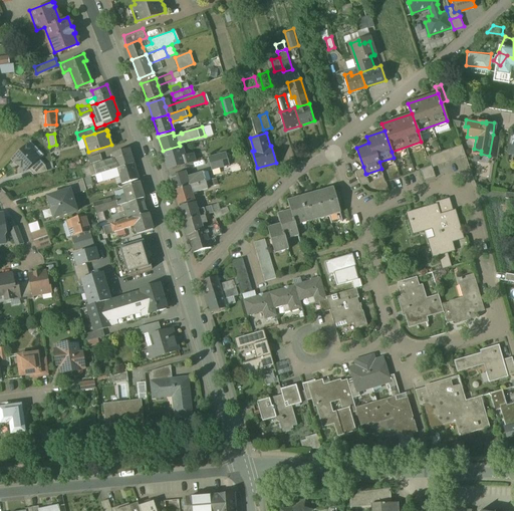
[(500,136),(493,135),(490,152),(497,153),(500,136)]
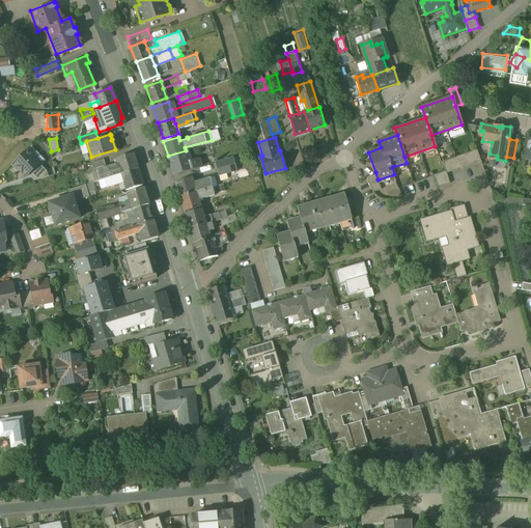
[(481,160),(477,147),(471,149),(475,162),(481,160)]
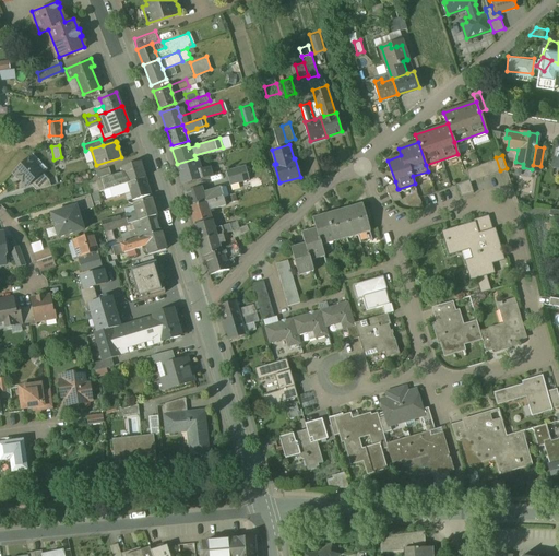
[(28,156),(13,170),(26,185),(31,181),(39,172),(34,165),(34,162),(28,156)]
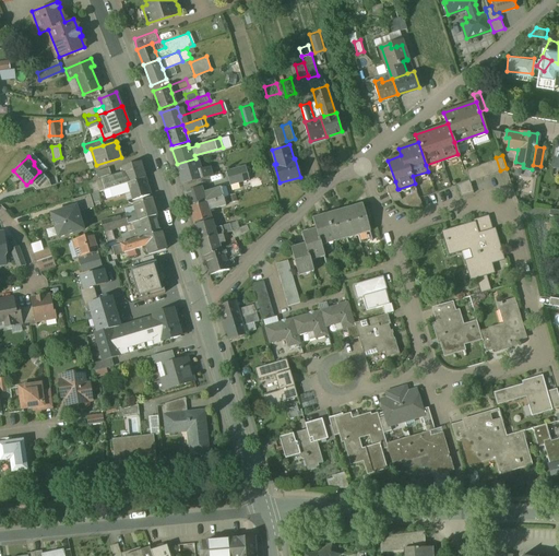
[(500,170),(496,157),(489,160),(494,173),(500,170)]
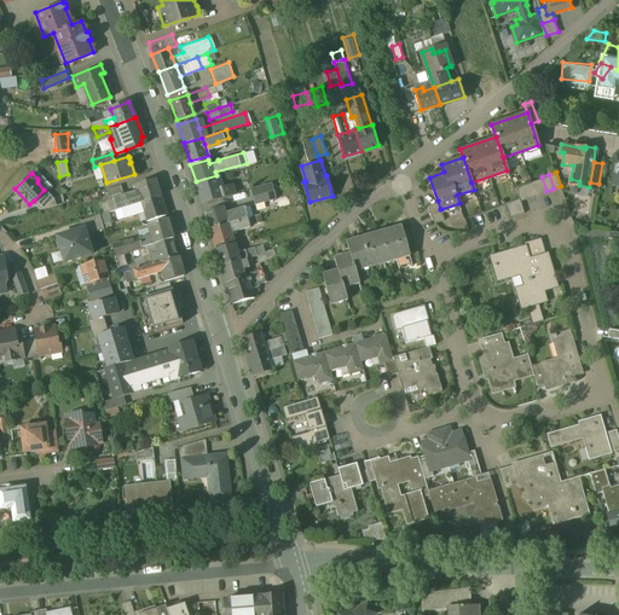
[(155,175),(133,183),(136,189),(108,197),(111,209),(122,206),(160,195),(155,175)]
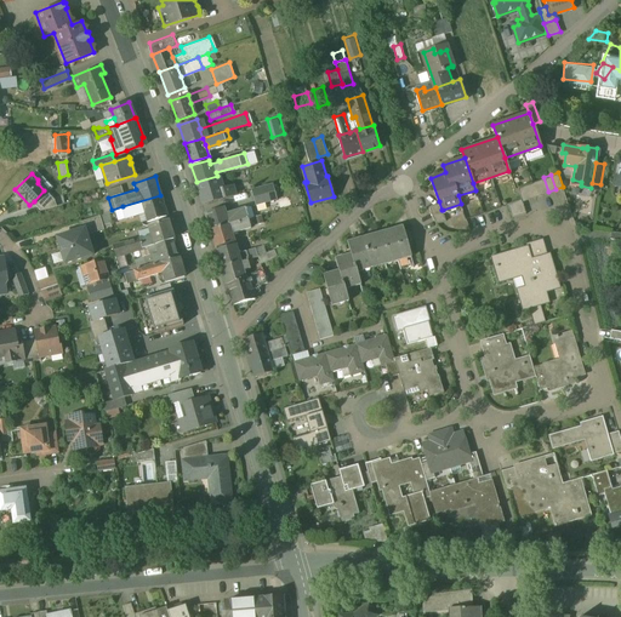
[(217,176),(197,182),(203,204),(223,196),(221,186),(217,176)]
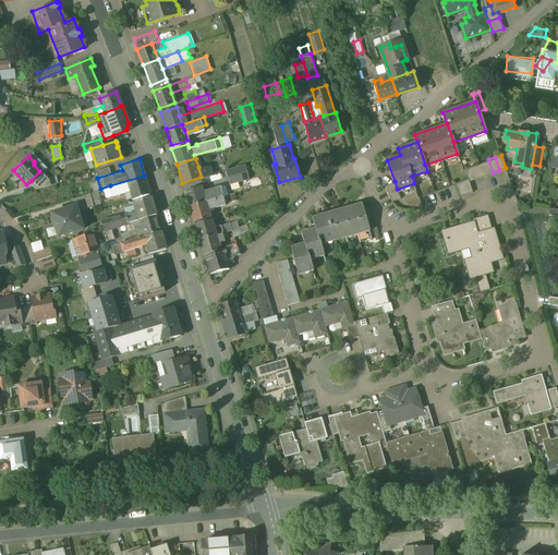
[(488,159),(483,161),(487,173),(493,172),(488,159)]
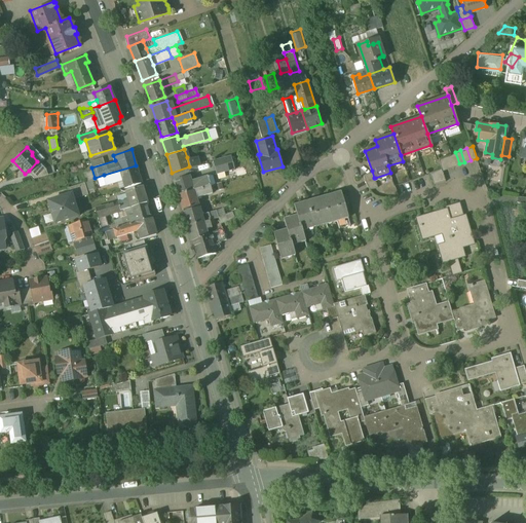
[(459,163),(455,152),(450,154),(454,165),(459,163)]
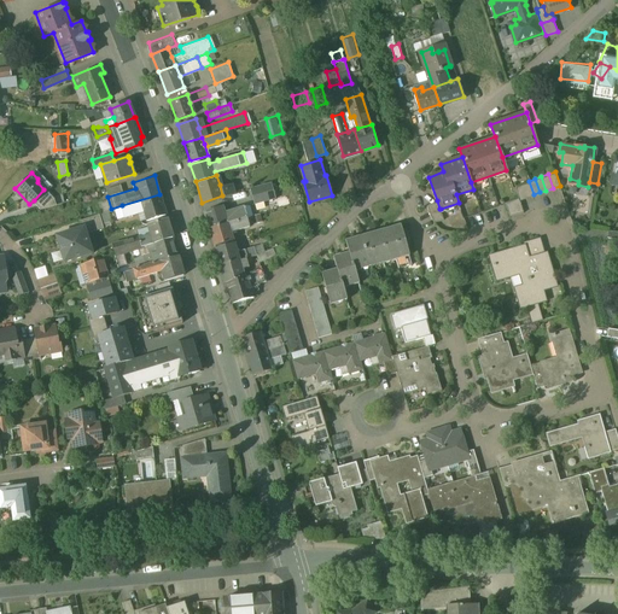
[(534,194),(529,181),(522,183),(526,197),(534,194)]
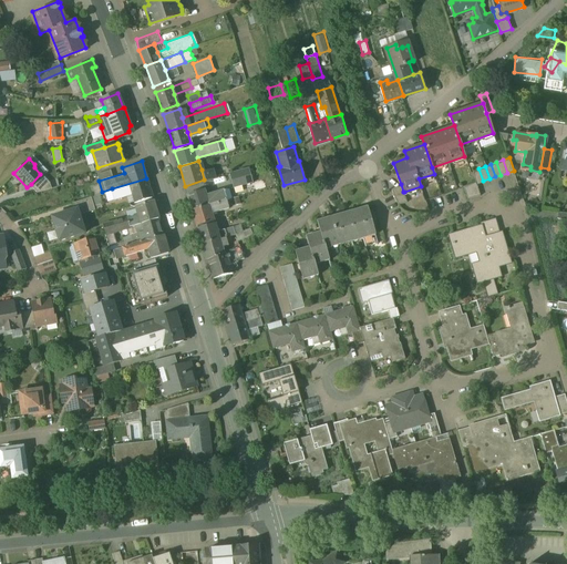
[(112,167),(99,172),(101,178),(113,174),(112,167)]
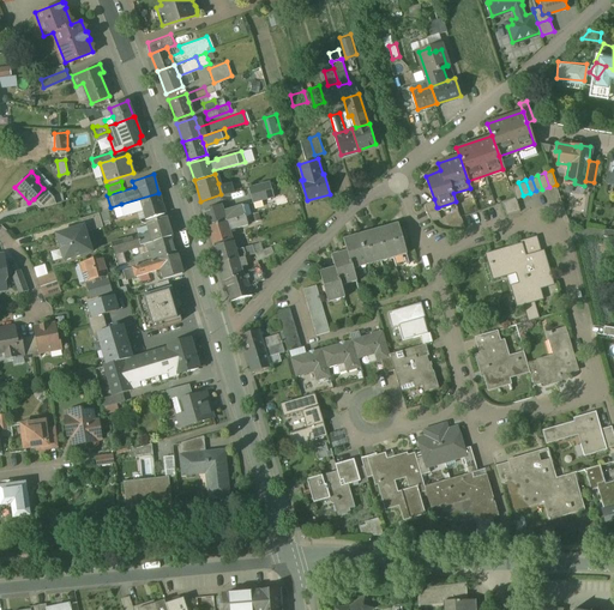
[(263,181),(248,186),(251,193),(265,189),(263,181)]
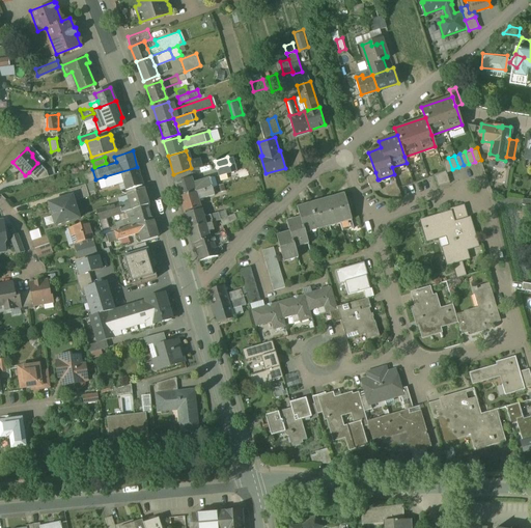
[(199,158),(191,160),(189,159),(191,168),(201,165),(199,158)]
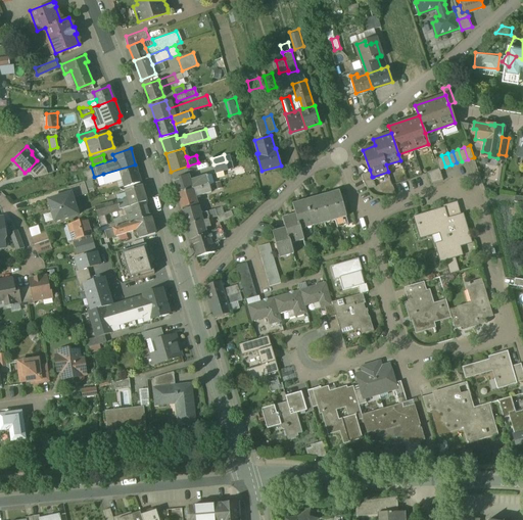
[(441,155),(436,157),(439,167),(440,169),(445,167),(441,155)]
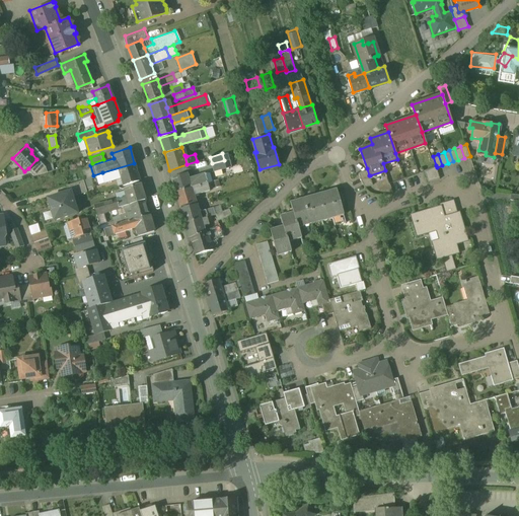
[(46,165),(40,159),(36,159),(28,168),(34,174),(48,170),(46,165)]
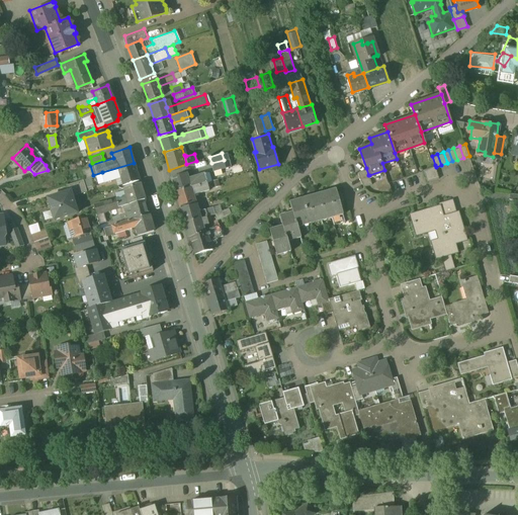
[(224,160),(211,163),(213,170),(226,166),(224,160)]
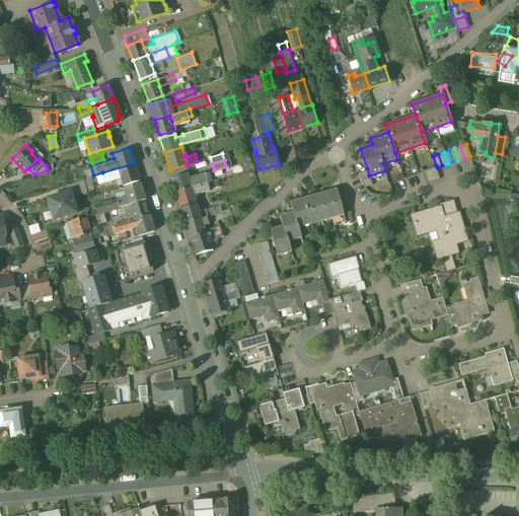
[(134,163),(102,172),(104,181),(117,177),(117,175),(120,174),(123,183),(139,178),(134,163)]
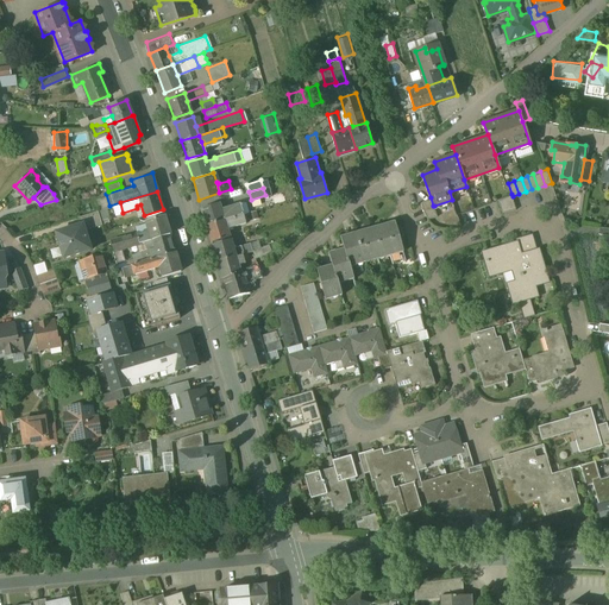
[(512,194),(497,199),(502,212),(516,208),(513,196),(512,194)]
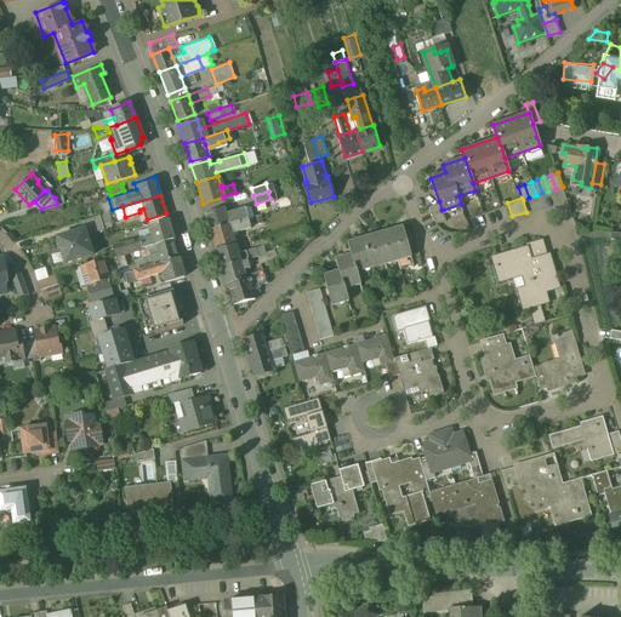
[(439,201),(429,205),(437,222),(446,218),(443,210),(442,210),(439,201)]
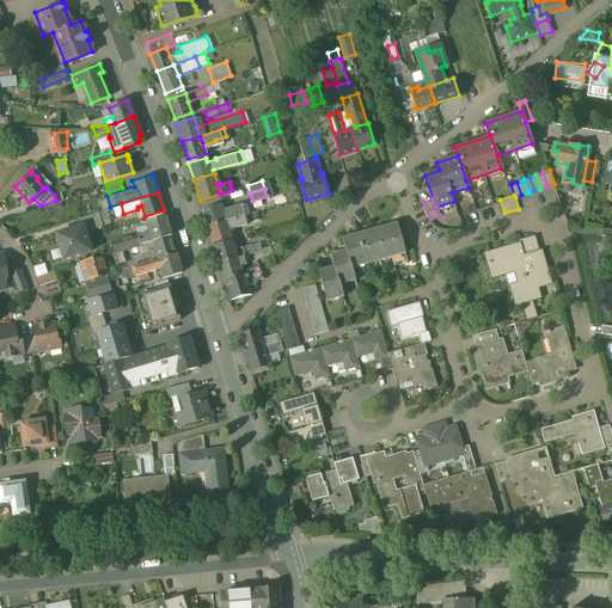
[(220,203),(202,208),(207,225),(225,220),(221,210),(220,203)]
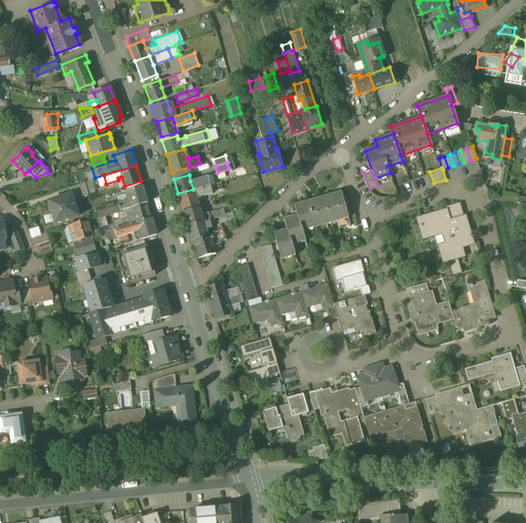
[(208,176),(190,181),(193,189),(211,184),(208,176)]
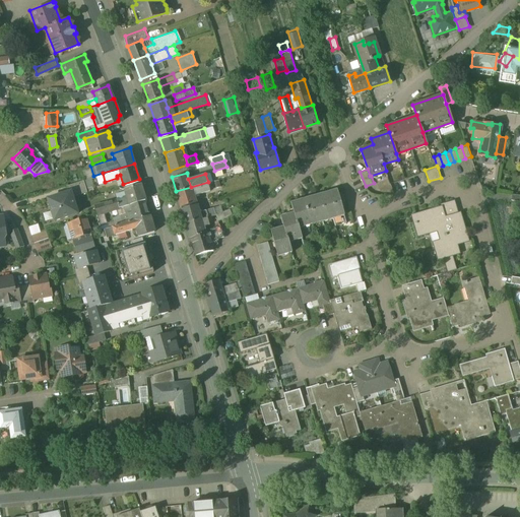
[(83,179),(66,184),(68,191),(71,190),(72,195),(87,191),(83,179)]
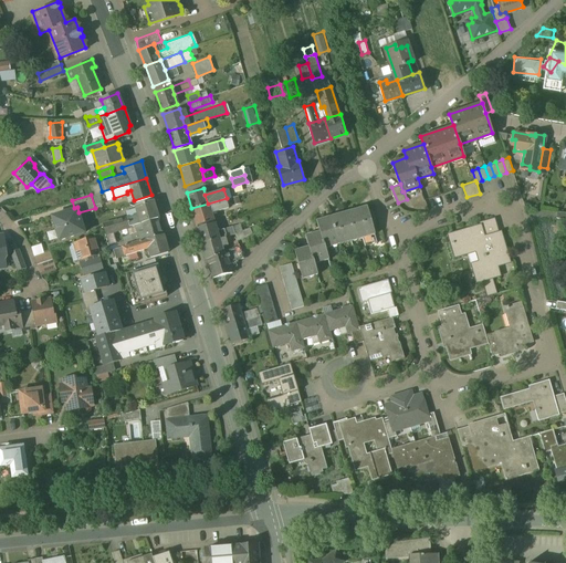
[(227,198),(208,204),(210,211),(229,206),(227,198)]
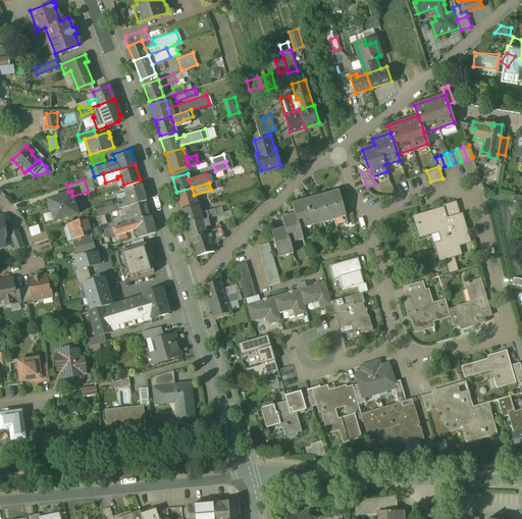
[(127,197),(118,200),(117,199),(96,206),(98,214),(129,204),(146,200),(141,184),(124,189),(127,197)]
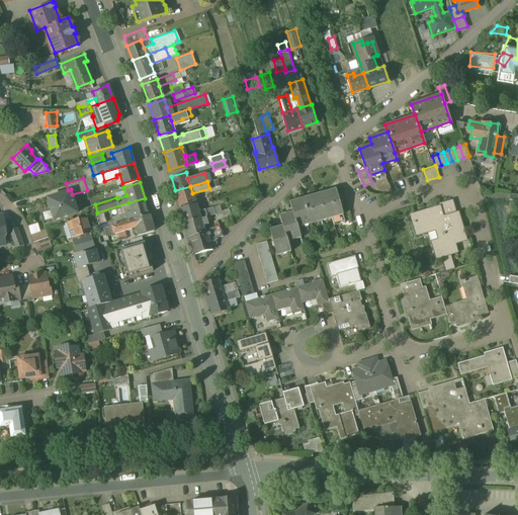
[(190,186),(175,190),(180,205),(194,200),(192,193),(190,186)]
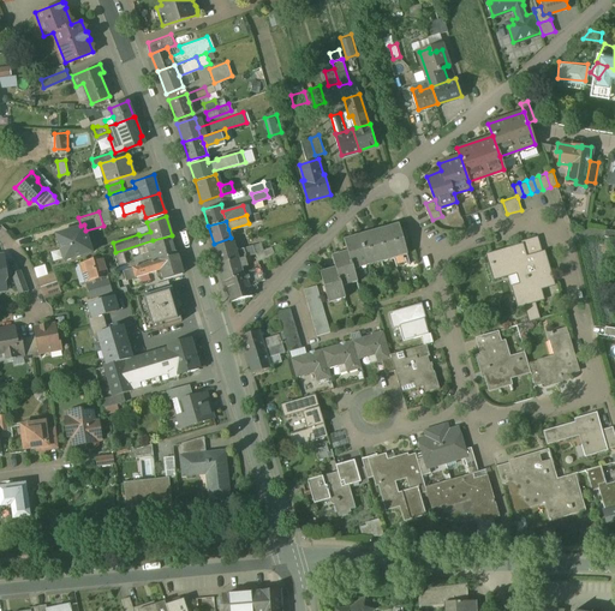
[(399,222),(384,226),(394,257),(407,252),(399,222)]
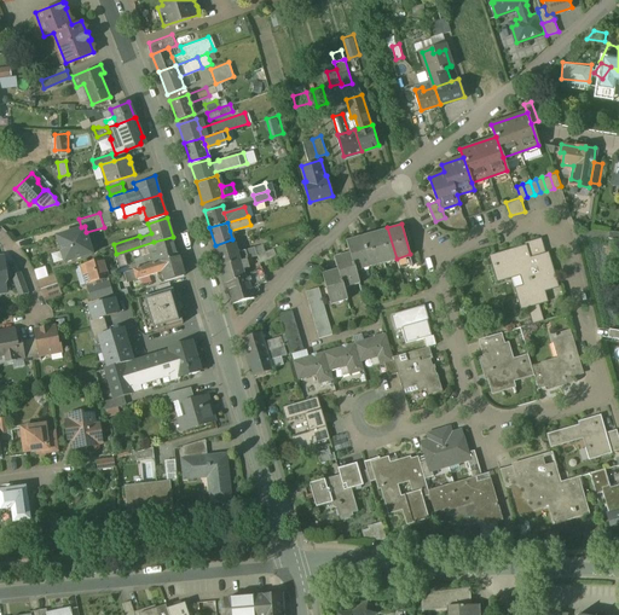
[(81,227),(57,235),(64,261),(92,253),(86,232),(85,226),(81,227)]
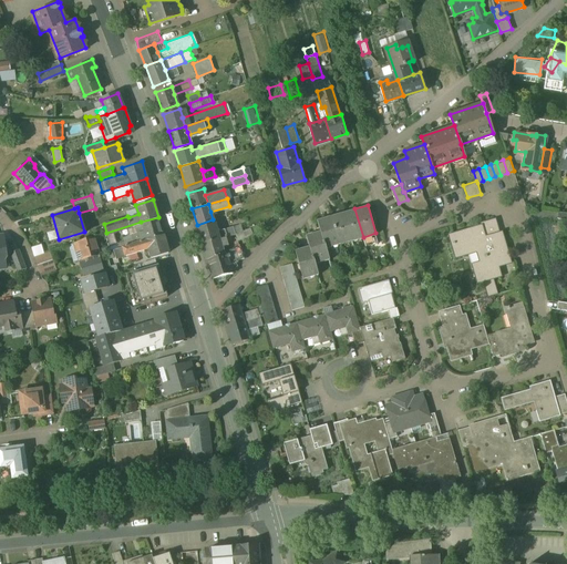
[(354,208),(343,212),(351,241),(363,237),(354,208)]
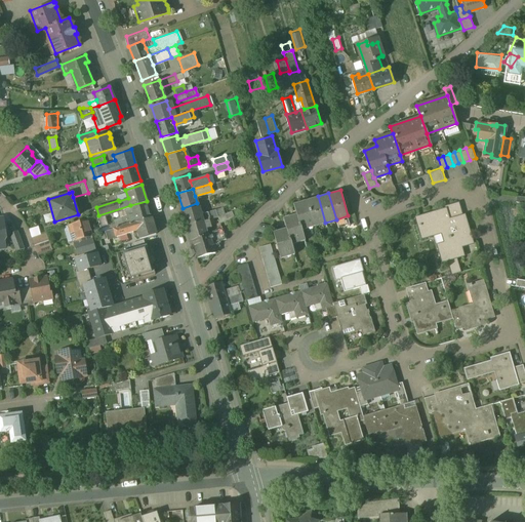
[(318,196),(308,199),(315,225),(325,223),(318,196)]
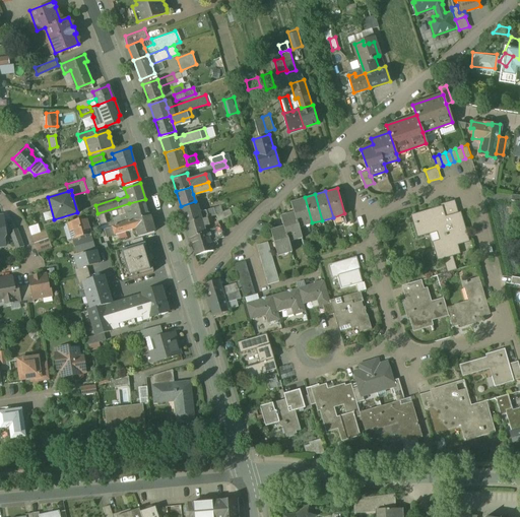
[(305,197),(291,200),(294,210),(299,227),(312,222),(305,197)]
